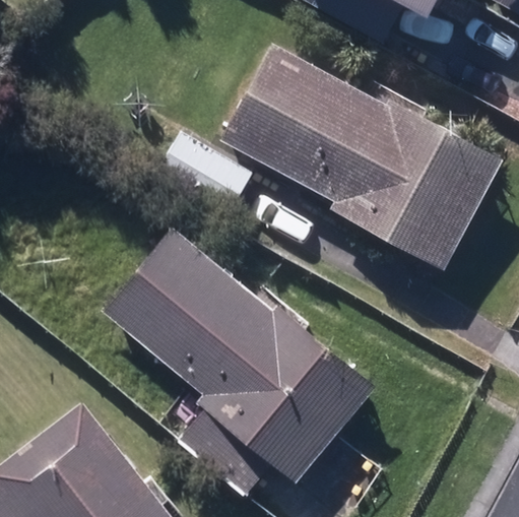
[(428,19),(438,0),(299,0),(381,43),(400,5),(428,19)]
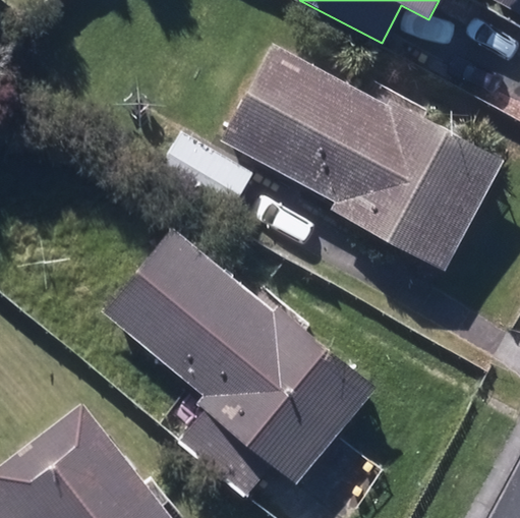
[(519,0),(488,0),(519,16),(519,0)]
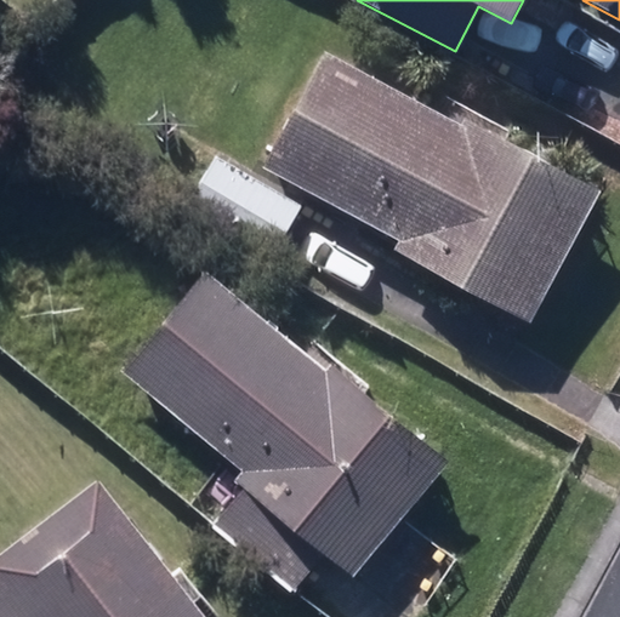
[(396,251),(528,318),(595,187),(461,119),(459,125),(322,55),(265,166),(403,236),(396,251)]
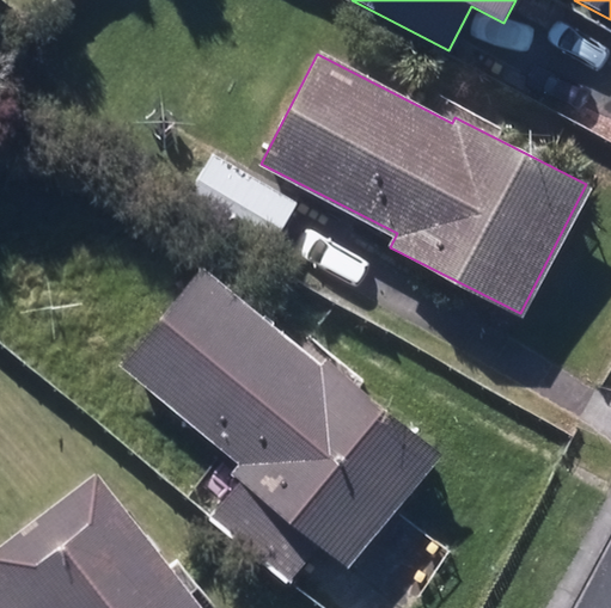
[(184,209),(264,257),(295,206),(215,158),(184,209)]
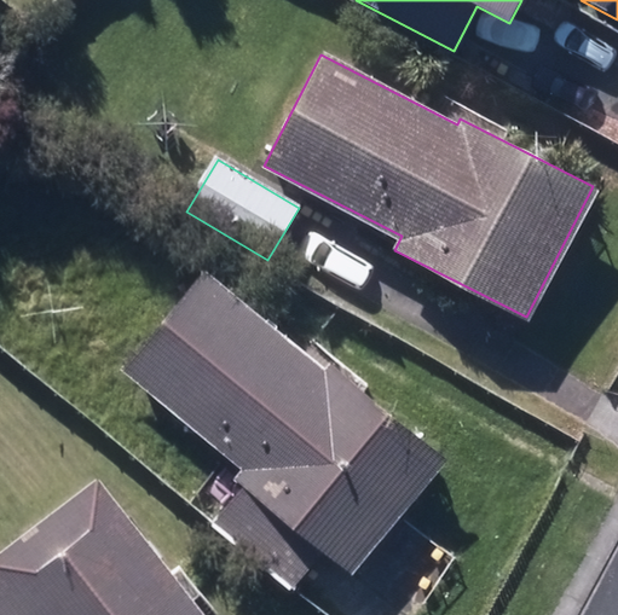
[(211,528),(292,592),(323,551),(352,574),(444,456),(327,363),(324,366),(203,271),(121,373),(243,468),(234,479),(244,486),(211,528)]
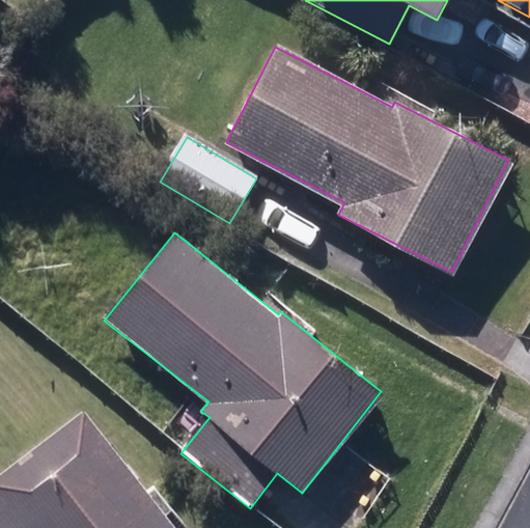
[(173,527),(82,409),(0,471),(0,527),(173,527)]
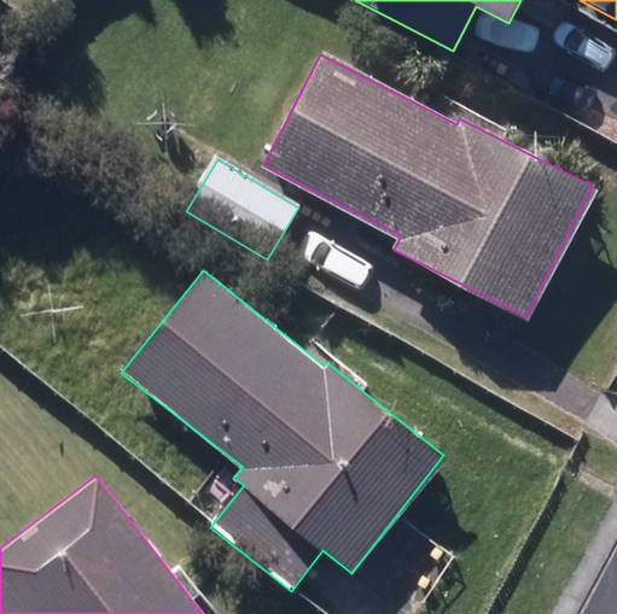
All buildings are outlined.
